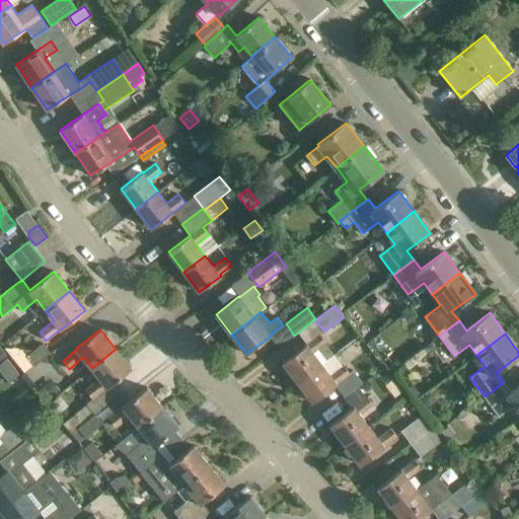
[(306,344),(283,362),(297,381),(321,363),(313,352),(325,343),(320,336),(319,335),(307,344),(306,344)]
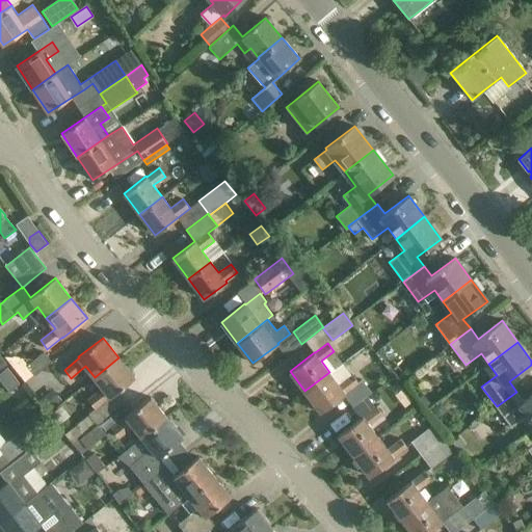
[(33,373),(34,375),(52,362),(44,351),(20,371),(26,378),(33,373)]
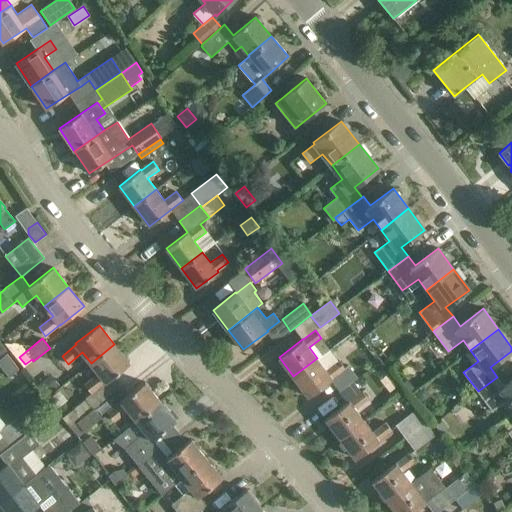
[(106,383),(130,363),(114,344),(91,363),(99,373),(85,384),(92,393),(105,382),(106,383)]
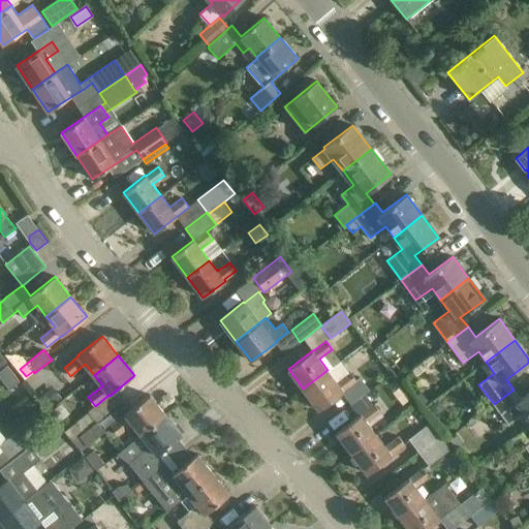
[(328,370),(303,389),(318,409),(343,391),(355,380),(350,373),(349,373),(340,361),(328,370)]
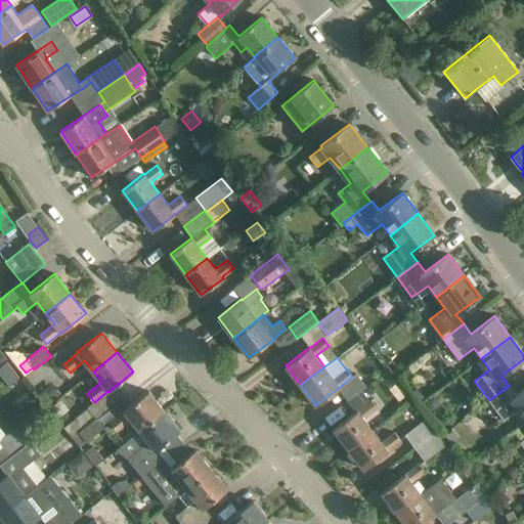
[(7,361),(0,367),(0,374),(9,386),(19,378),(7,361)]
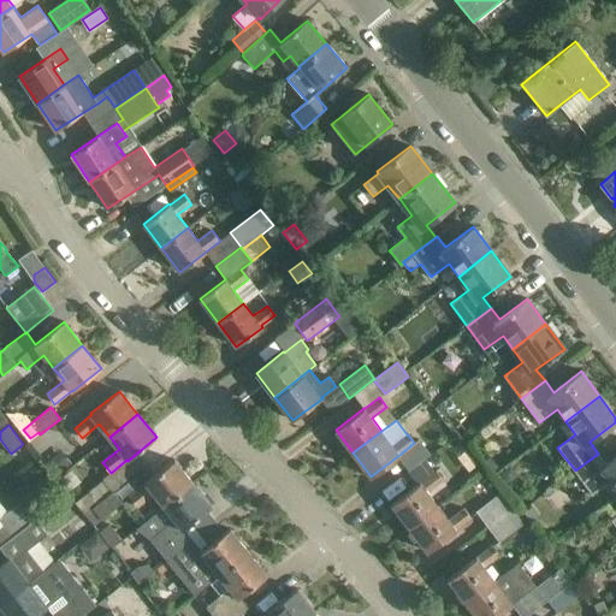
[(615,487),(615,456),(606,465),(598,454),(575,471),(592,495),(610,480),(615,487)]
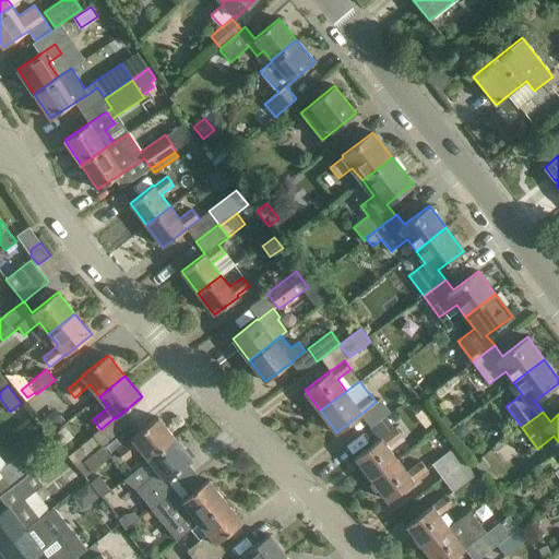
[(150,459),(175,438),(158,417),(132,438),(133,438),(118,451),(125,460),(140,448),(150,459)]
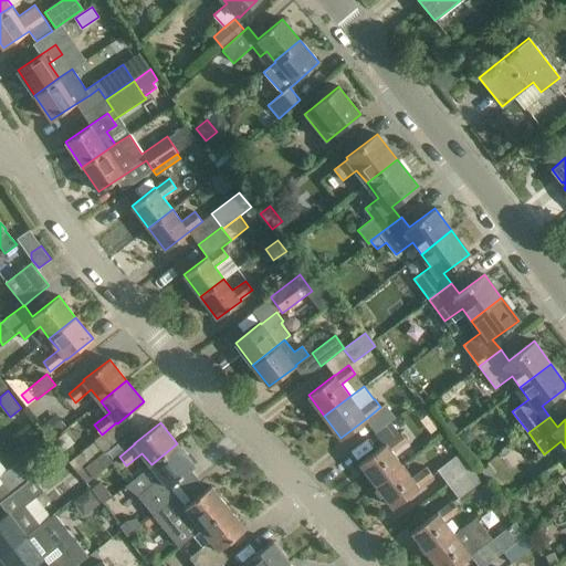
[(475,438),(468,427),(459,433),(467,443),(475,438)]
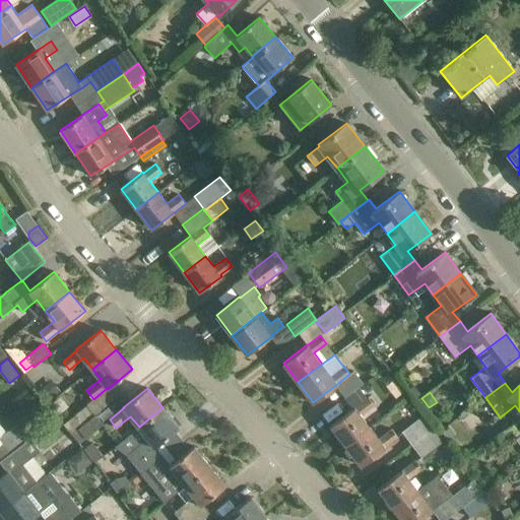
[(29,394),(18,402),(26,414),(39,406),(29,394)]
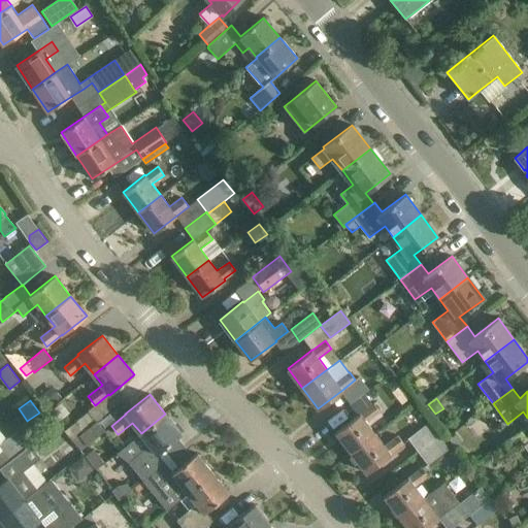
[(357,416),(335,432),(351,453),(376,433),(368,422),(381,413),(374,404),(361,415),(360,414),(357,416)]
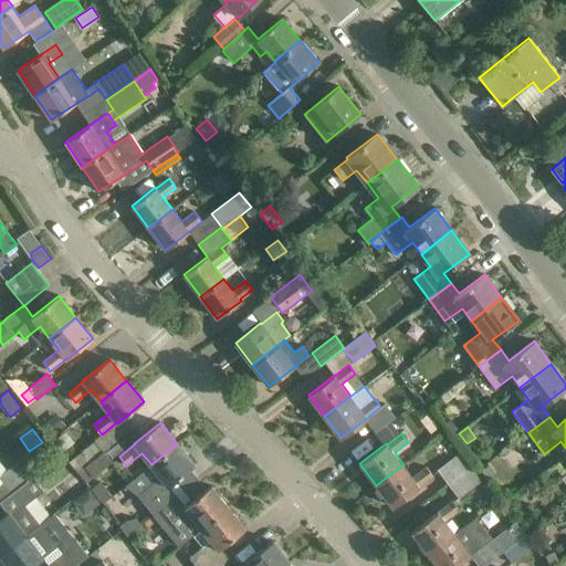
[(70,461),(69,462),(71,465),(77,473),(84,468),(103,451),(95,441),(70,461)]
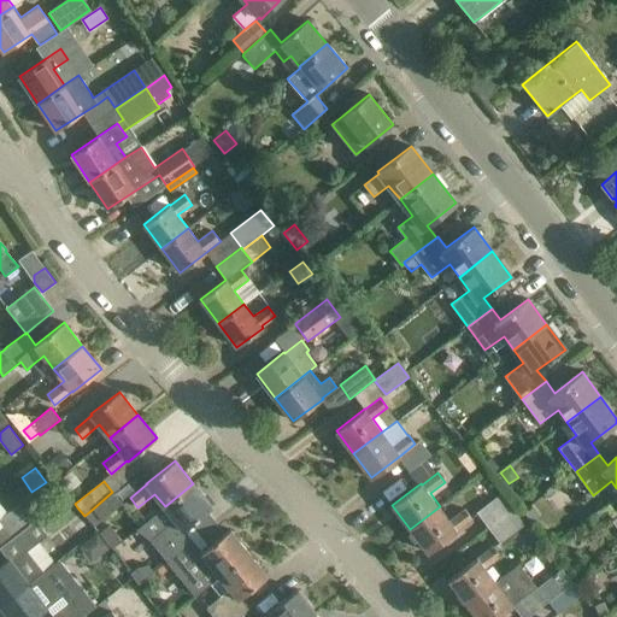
[(183,530),(212,507),(193,483),(165,506),(175,519),(158,533),(150,540),(166,562),(192,541),(182,529),(183,529),(183,530)]
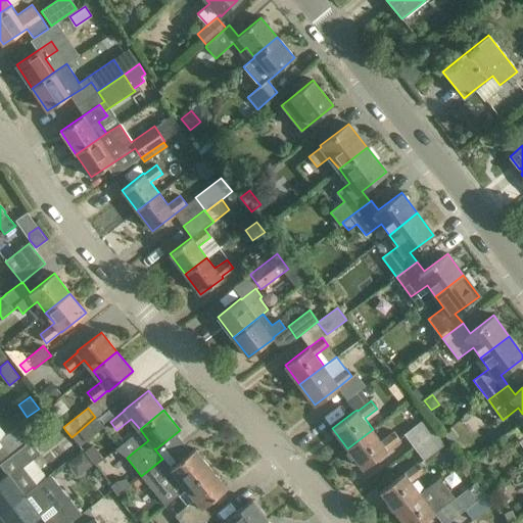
[(95,417),(78,432),(86,442),(103,427),(95,417)]
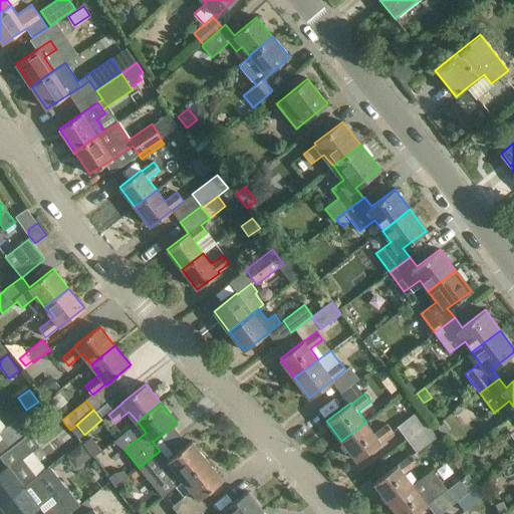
[(407,440),(428,425),(417,412),(397,427),(407,440)]
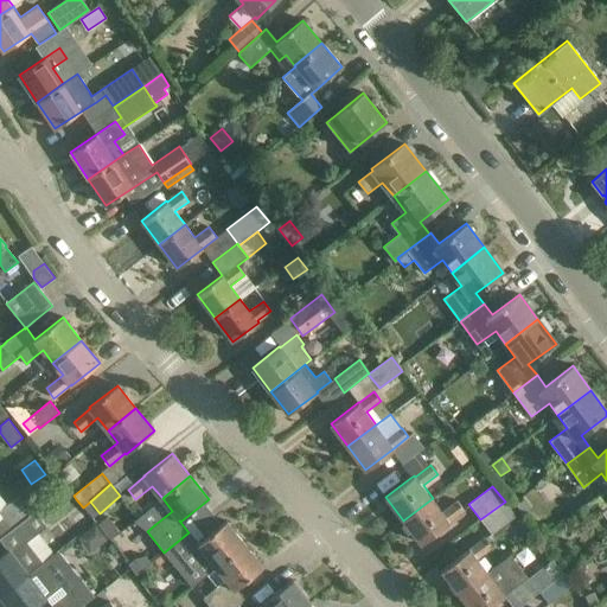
[(11,530),(36,511),(40,506),(38,503),(42,500),(33,491),(25,498),(23,500),(19,496),(0,509),(0,515),(1,518),(11,530)]
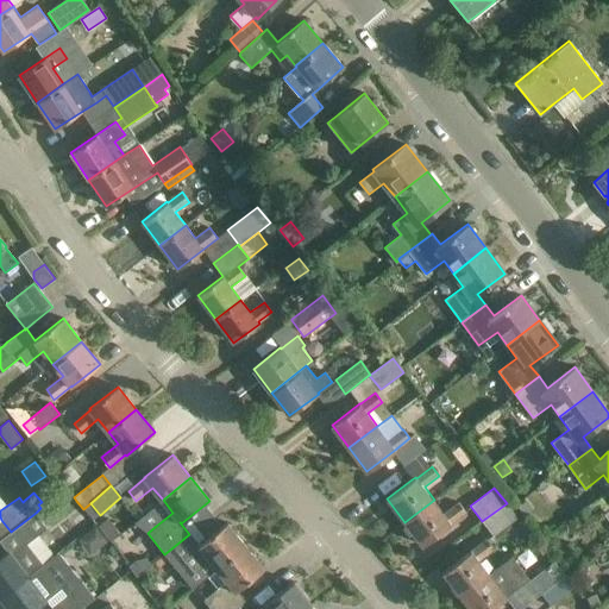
[(458,502),(445,513),(434,500),(405,522),(422,546),(452,523),(451,522),(465,512),(458,502)]
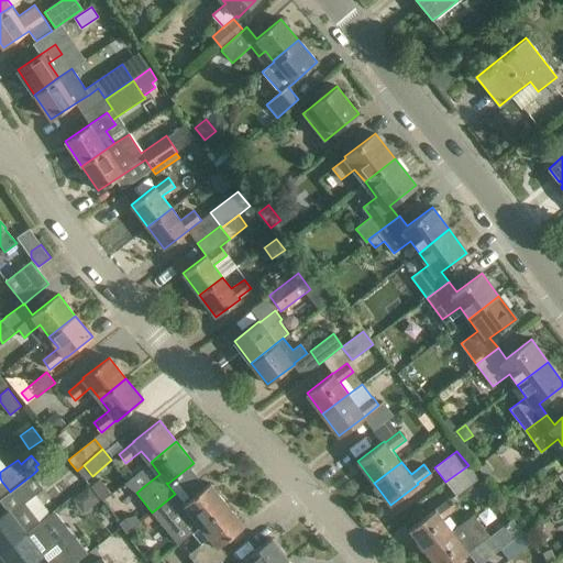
[(483,476),(493,468),(487,462),(478,468),(483,476)]
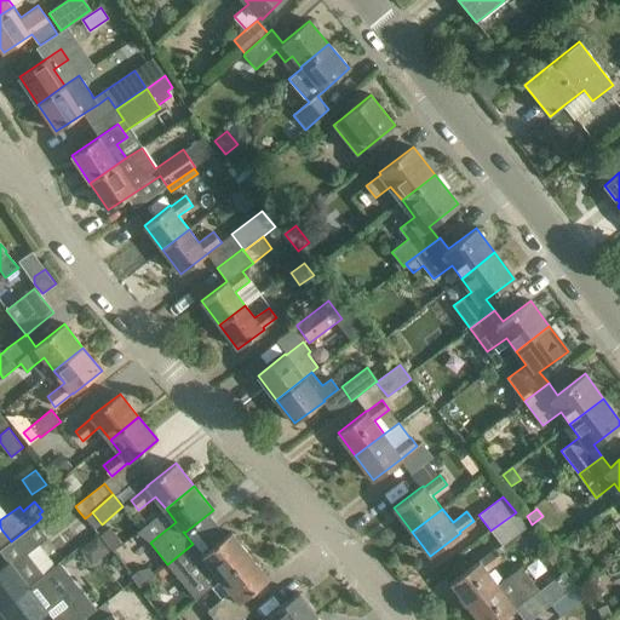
[(491,530),(503,547),(528,528),(516,512),(491,530)]
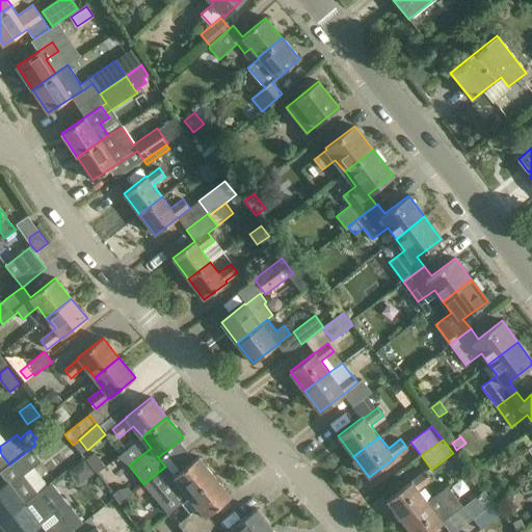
[(42,460),(40,458),(31,448),(9,464),(0,471),(0,473),(6,482),(0,487),(0,521),(37,493),(24,475),(42,460)]
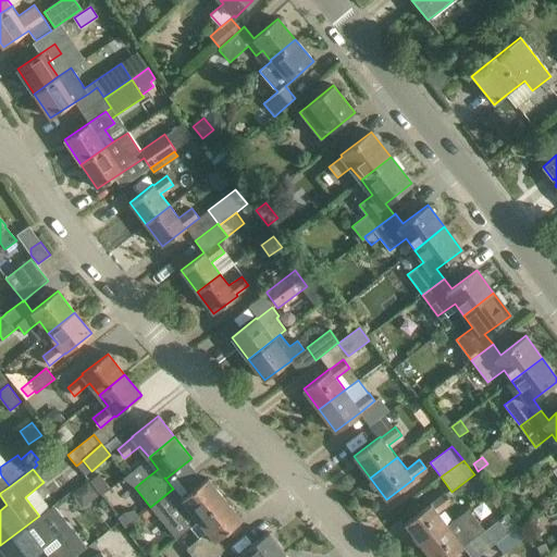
[(100,474),(90,482),(101,495),(111,487),(100,474)]
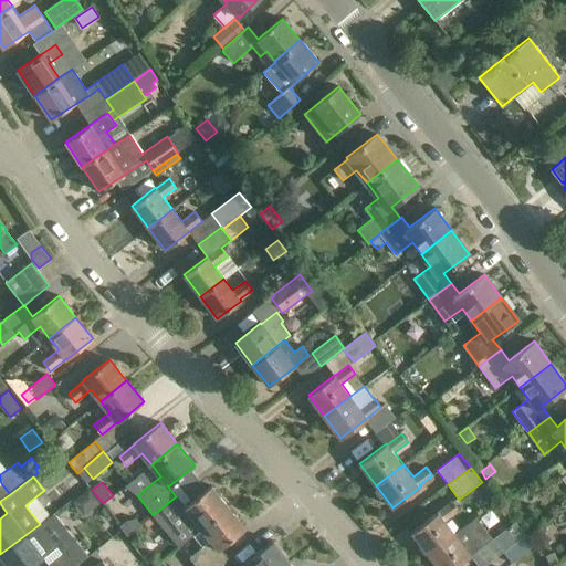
[(201,528),(228,507),(211,485),(186,506),(185,507),(176,496),(153,515),(169,536),(178,530),(192,517),(201,528)]
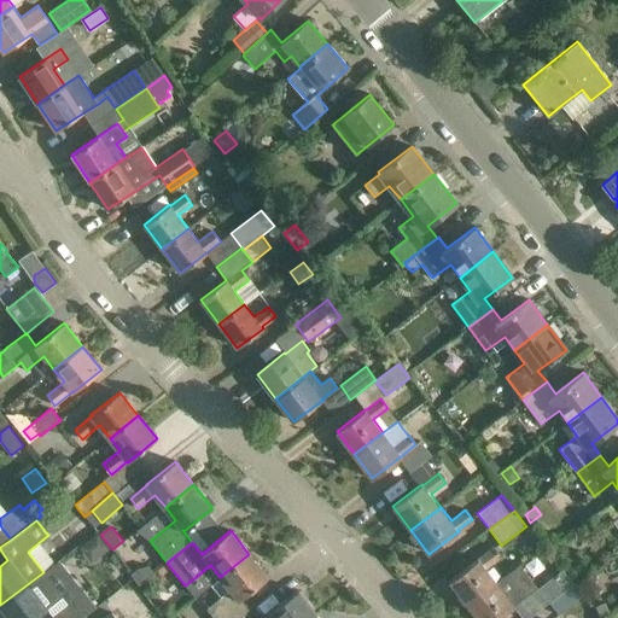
[(98,534),(79,547),(91,563),(109,549),(98,534)]
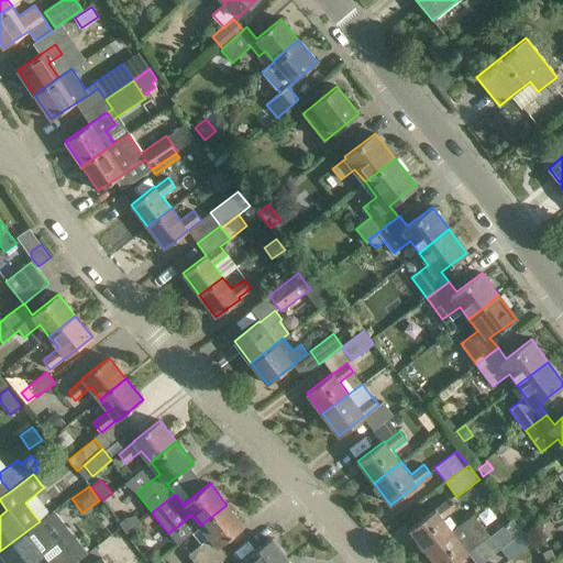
[(426,551),(452,531),(442,518),(456,507),(450,499),(435,510),(435,509),(409,529),(426,551)]
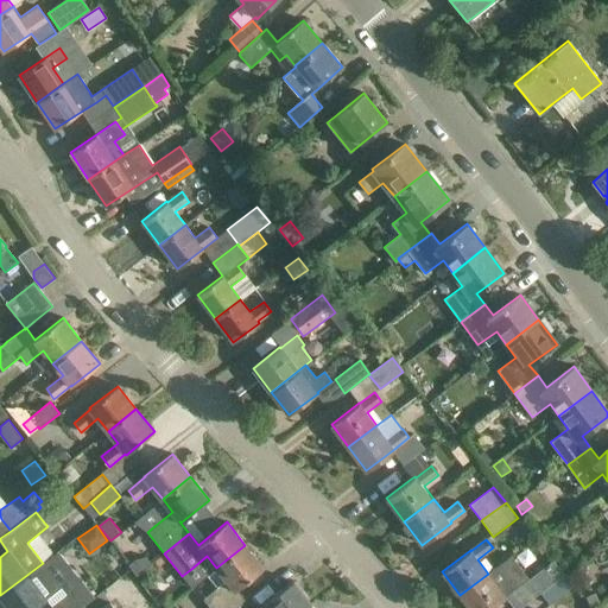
[(216,587),(202,599),(209,607),(235,607),(246,600),(238,589),(264,568),(245,545),(216,568),(207,575),(216,587)]
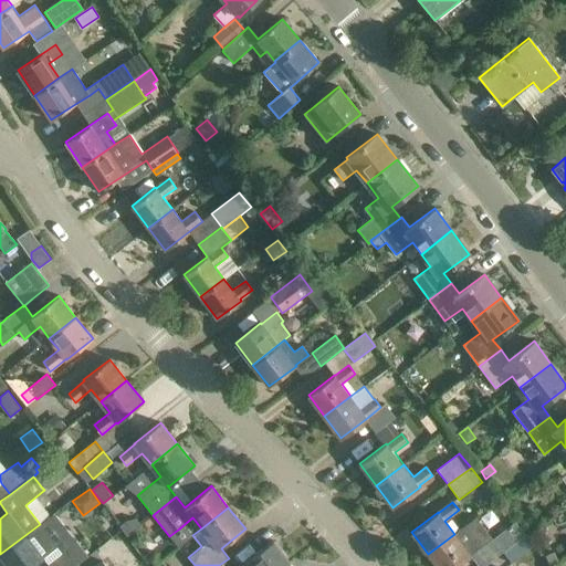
[(40,524),(0,554),(0,556),(7,565),(32,565),(43,558),(48,564),(74,542),(71,538),(73,537),(54,514),(51,516),(40,524)]
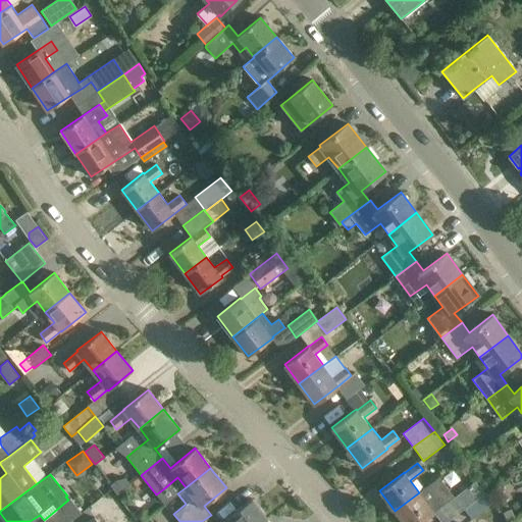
[(419,492),(395,511),(403,521),(421,521),(434,513),(454,498),(438,477),(419,492)]
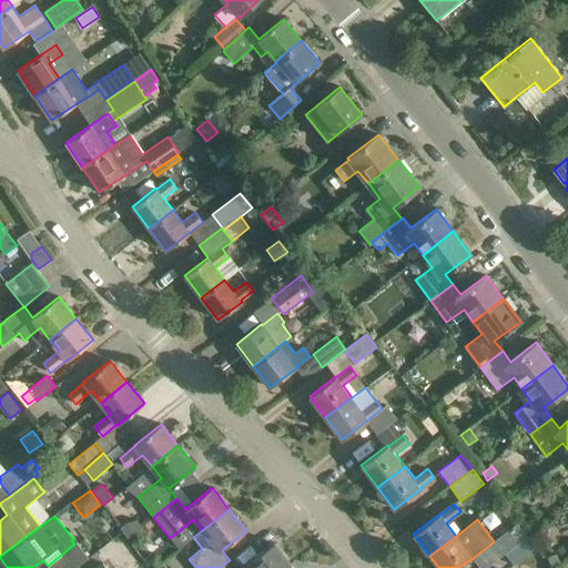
[(128,524),(120,529),(127,538),(141,526),(137,520),(128,524)]
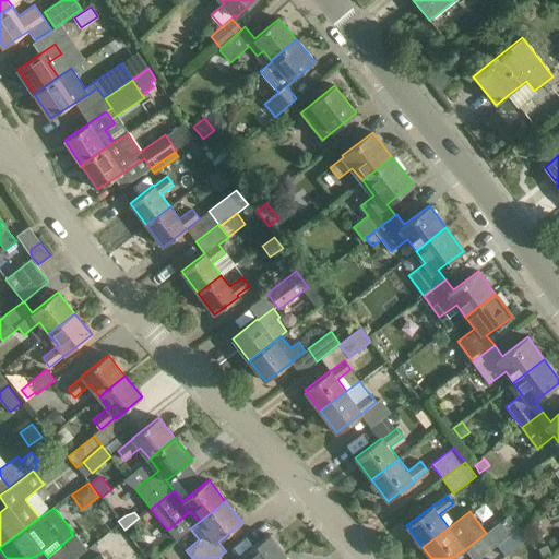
[(495,545),(518,527),(509,515),(486,533),(495,545)]
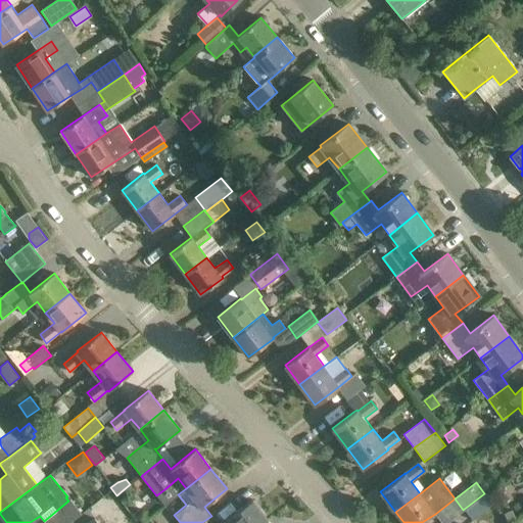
[(465,511),(473,522),(493,506),(484,493),(463,510),(464,511),(465,511)]
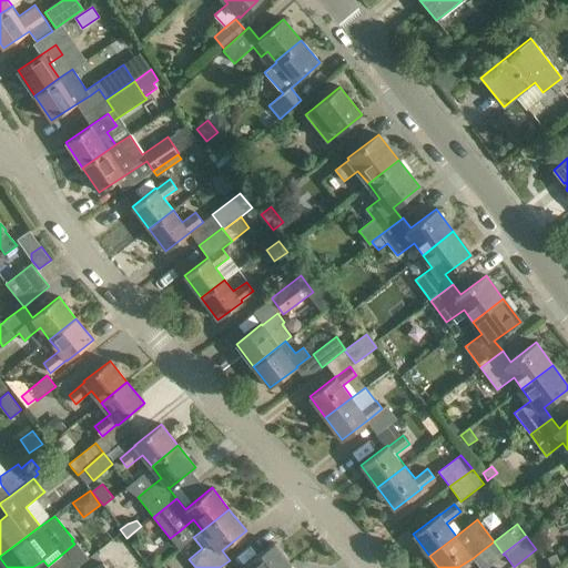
[(49,567),(75,567),(79,567),(89,558),(77,543),(74,544),(48,566),(49,567)]
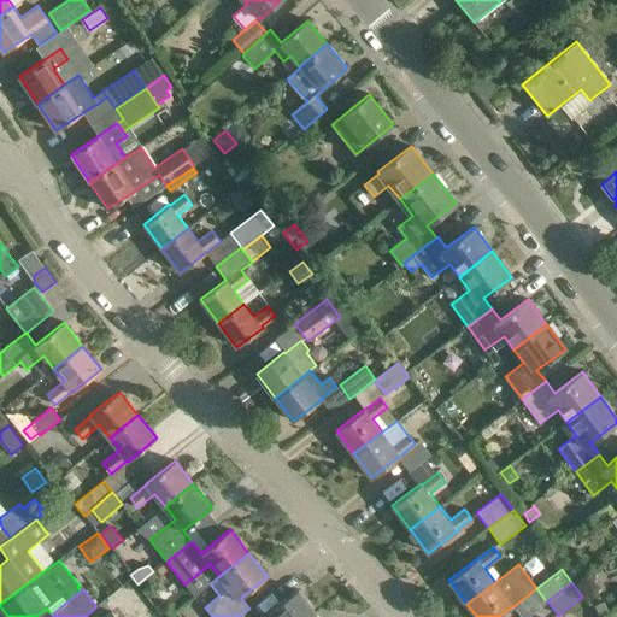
[(310,616),(316,613),(298,589),(268,611),(269,612),(262,616),(310,616)]
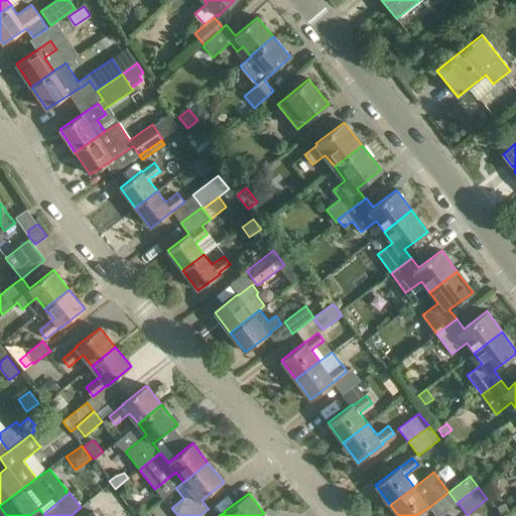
[(508,511),(505,503),(498,506),(501,514),(508,511)]
